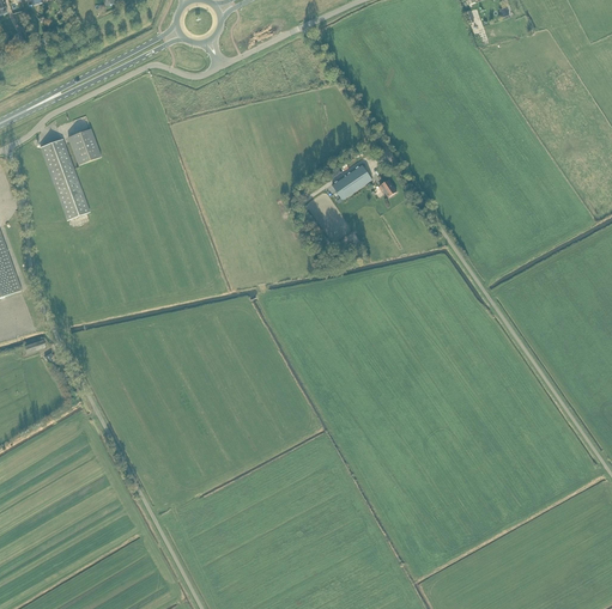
[(80,163),(96,157),(103,154),(92,127),(70,135),(80,163)]
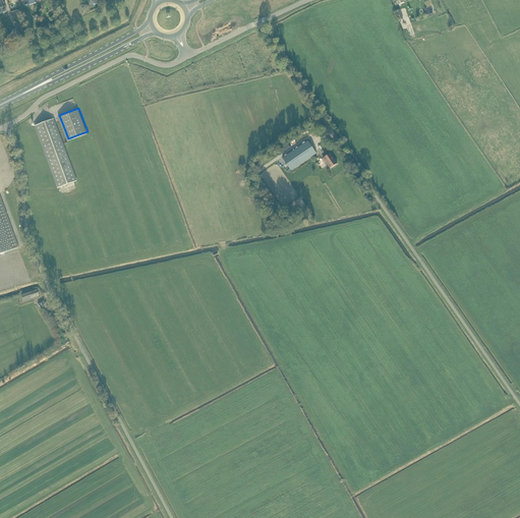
[(58,185),(70,181),(77,178),(54,117),(36,124),(58,185)]
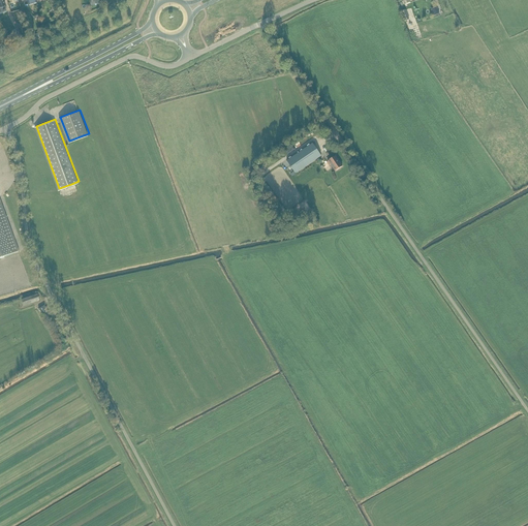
[(314,141),(288,158),(296,168),(291,171),(293,174),(297,171),(322,153),(320,151),(315,143),(314,141)]
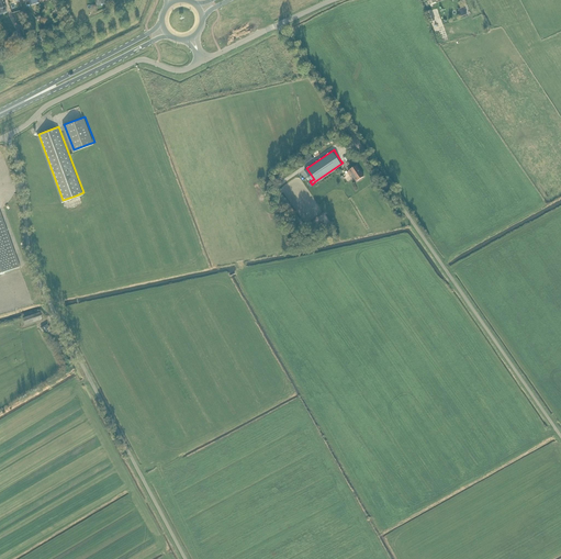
[(358,164),(349,169),(351,172),(352,171),(357,179),(365,174),(358,164)]
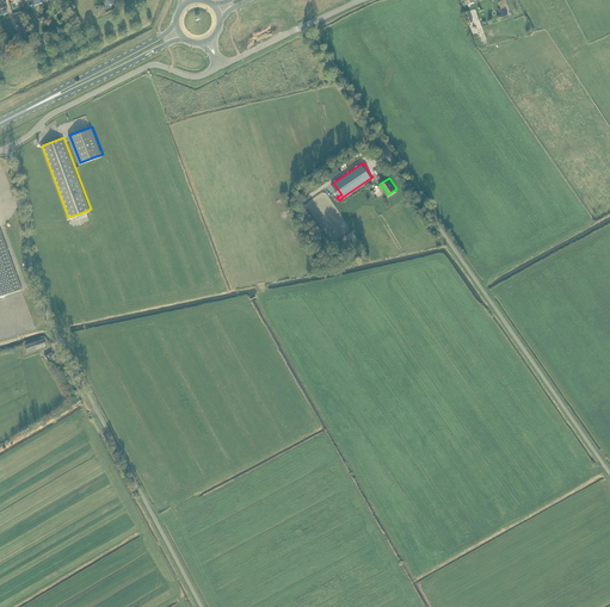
[(0,295),(23,287),(0,225),(0,295)]
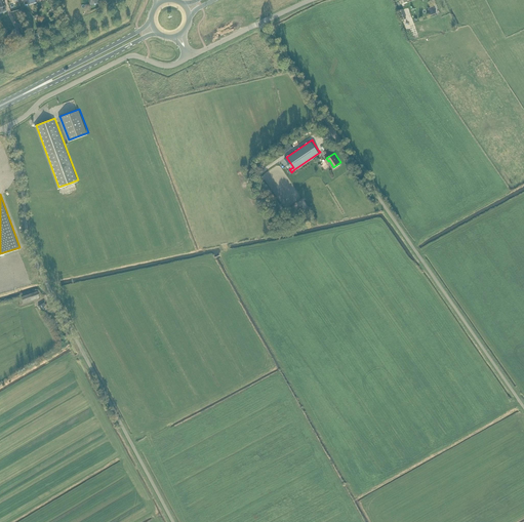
[(25,300),(40,295),(38,289),(28,293),(23,294),(25,300)]
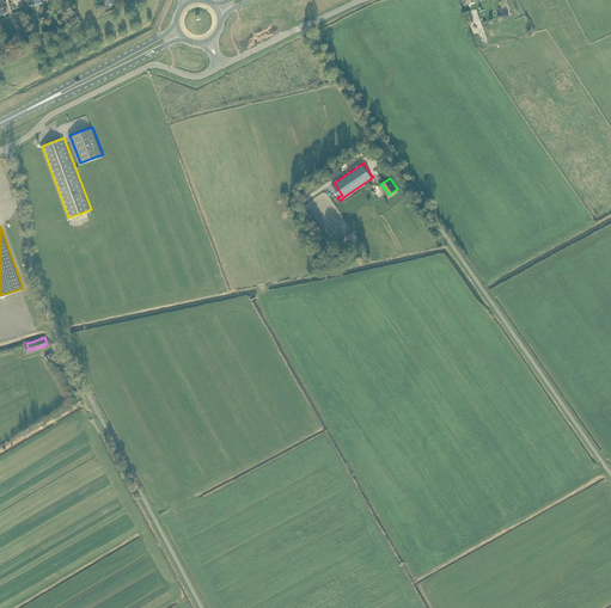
[(50,362),(57,357),(53,350),(46,354),(50,362)]
